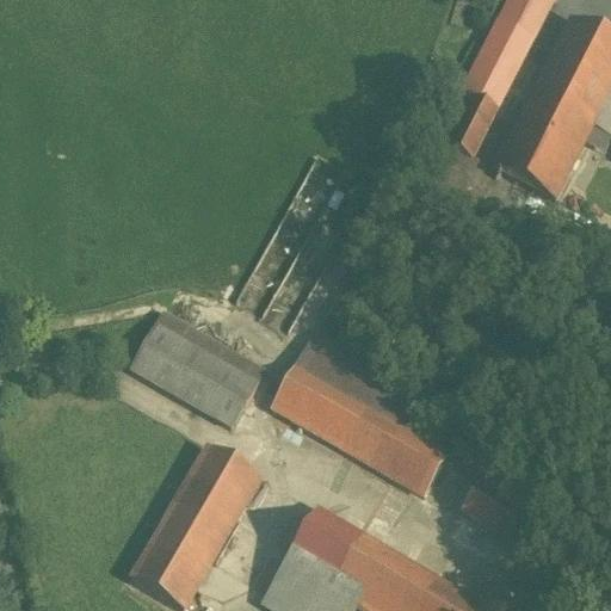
[(510,0),(470,79),(506,98),(554,0),(510,0)]
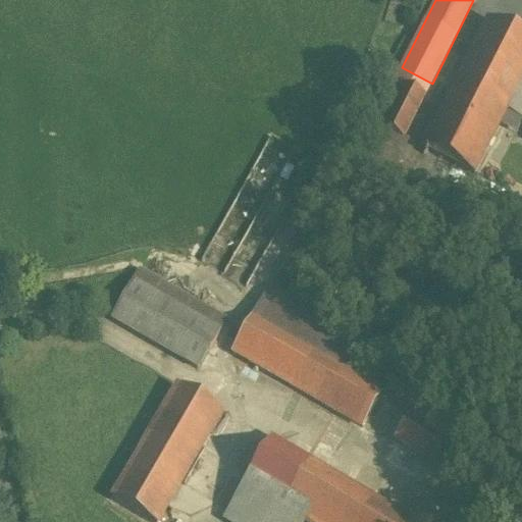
[(521,120),(521,41),(485,22),(419,149),(473,177),(506,113),(521,121),(521,120)]
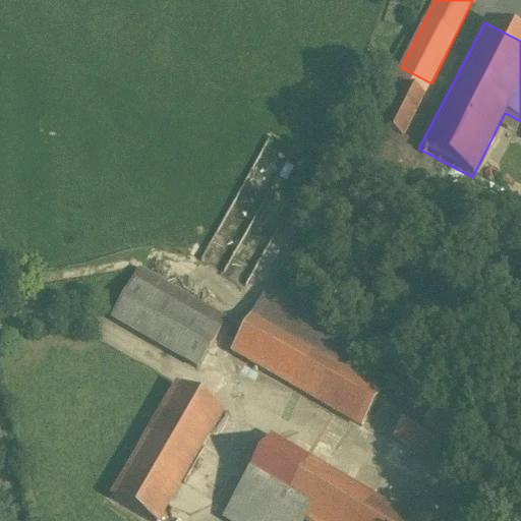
[(401,91),(381,129),(401,139),(421,101),(401,91)]
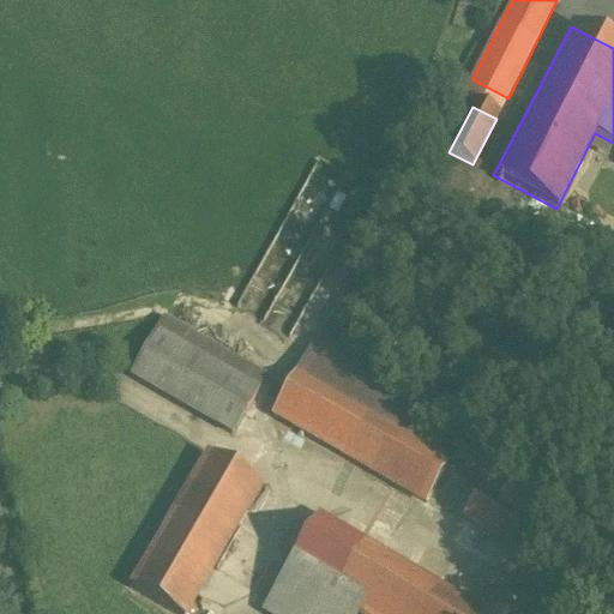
[(162,323),(130,378),(233,437),(264,381),(162,323)]
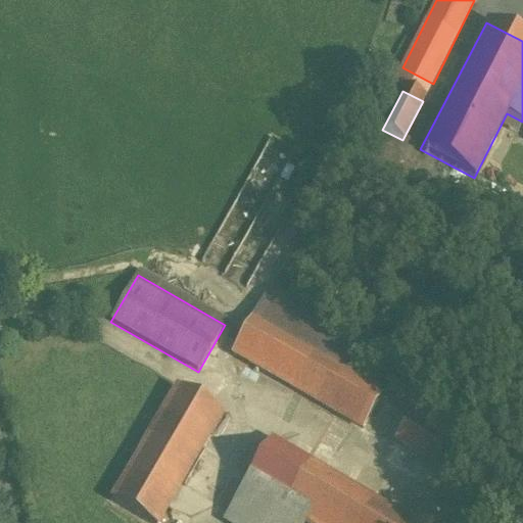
[(264,298),(231,354),(363,429),(394,374),(264,298)]
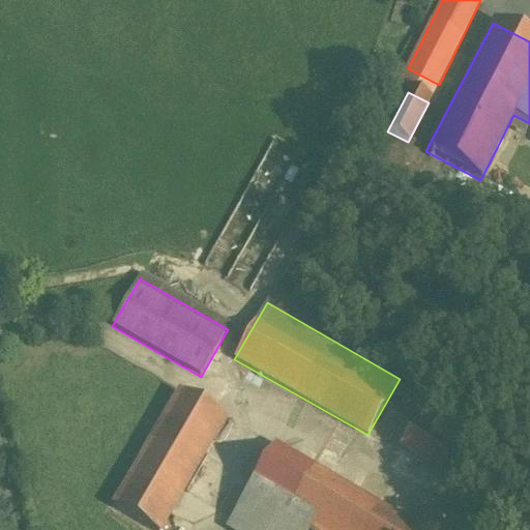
[(160,529),(224,421),(179,394),(112,510),(146,529),(160,529)]
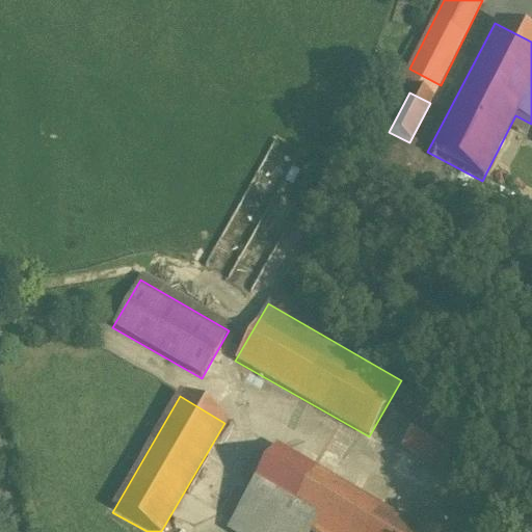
[(424,416),(402,451),(437,474),(459,437),(424,416)]
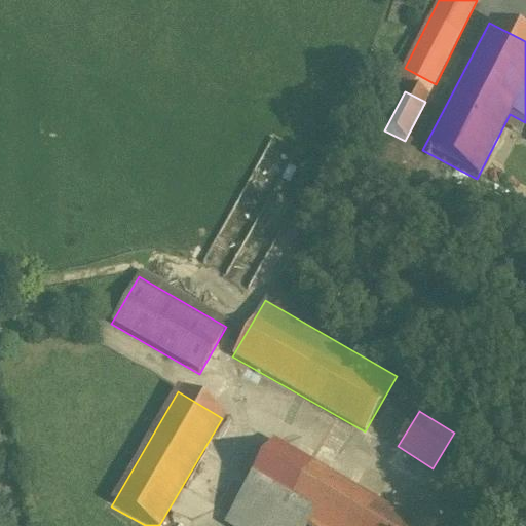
[(359,525),(371,504),(271,447),(225,525),(359,525)]
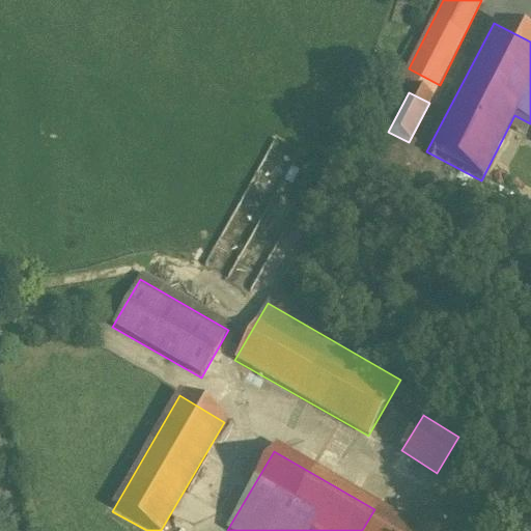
[(362,530),(410,530),(374,509),(362,530)]
